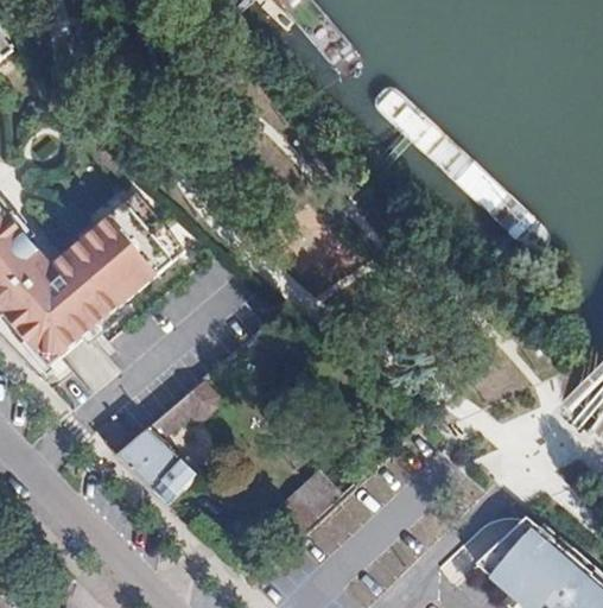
[(51,264),(0,204),(0,57),(12,49),(0,33),(0,310),(49,366),(184,247),(137,191),(51,264)]
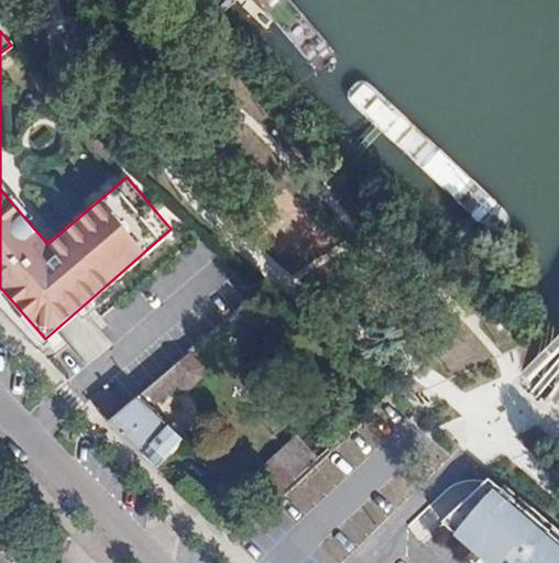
[(142,395),(160,411),(206,364),(188,348),(142,395)]
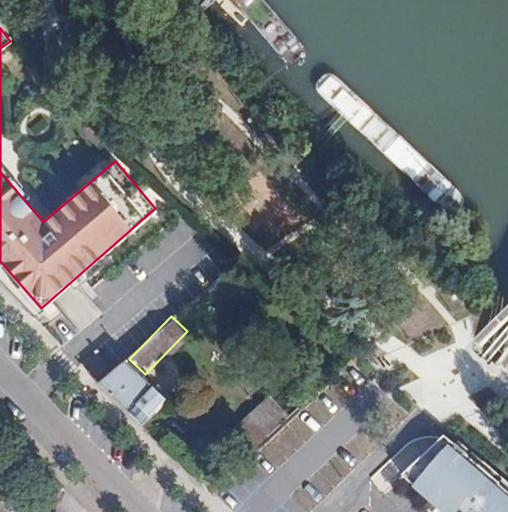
[(166,401),(126,357),(112,369),(96,384),(127,415),(128,414),(140,425),(166,401)]
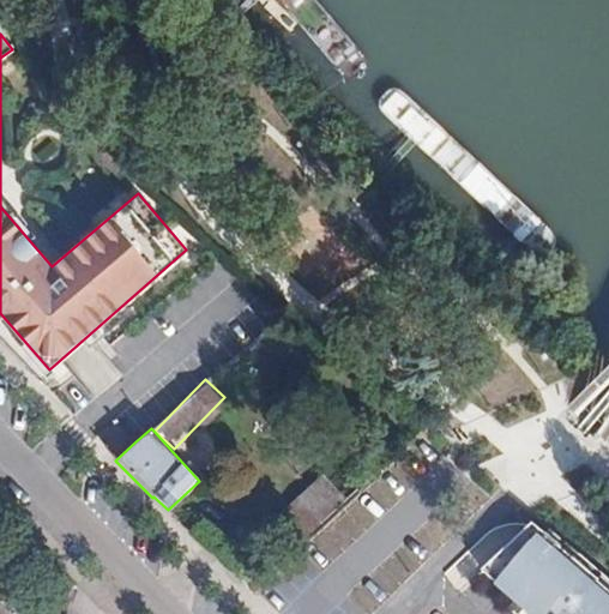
[(115,461),(134,443),(121,429),(103,445),(112,453),(115,461)]
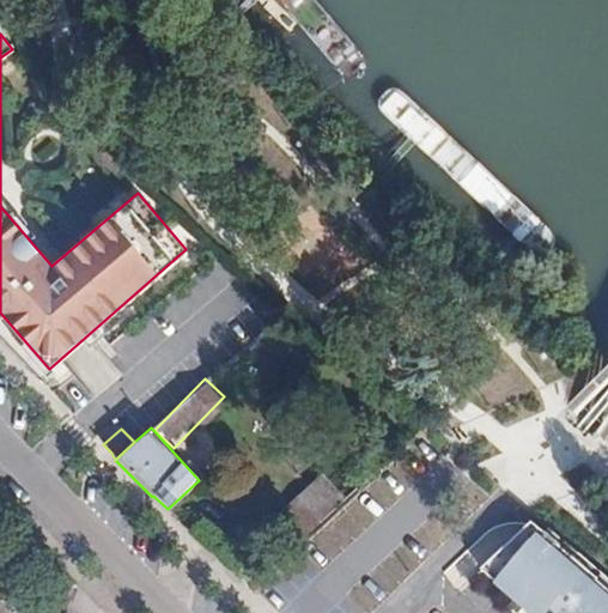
[(332,509),(340,501),(318,477),(265,527),(289,551),(332,509)]
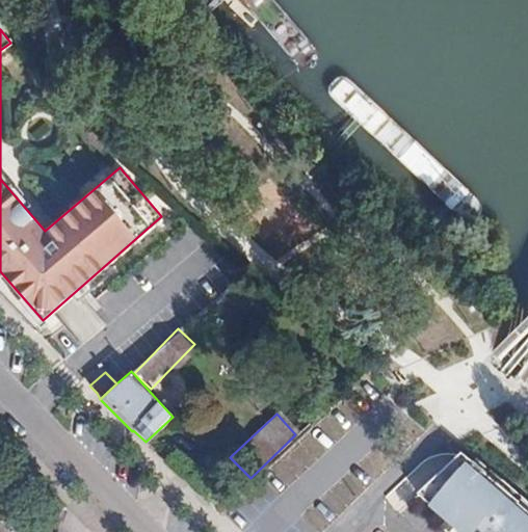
[(527,531),(527,515),(517,507),(518,505),(456,451),(416,493),(451,524),(453,520),(467,531),(466,531),(527,531)]
